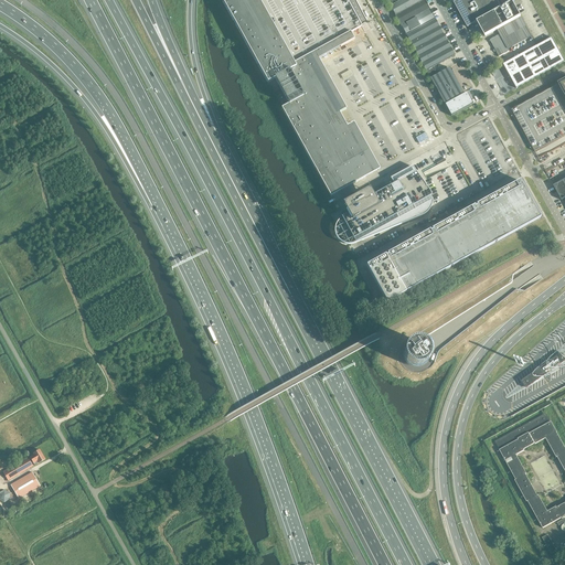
[(258,0),(221,0),(267,84),(275,80),(283,75),(285,78),(298,72),(336,51),(334,48),(345,42),(344,41),(352,36),(349,31),(292,62),(258,0)]
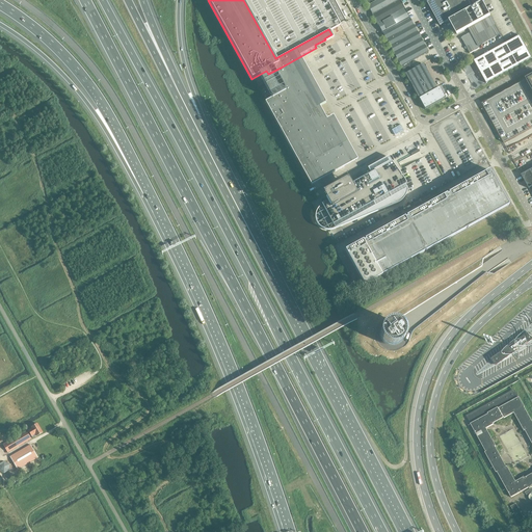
[(408,17),(399,0),(377,0),(374,2),(367,5),(381,32),(408,17)]
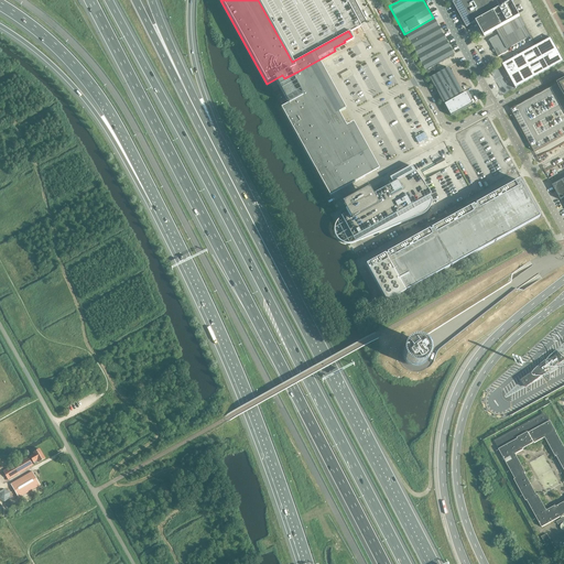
[(500,8),(496,0),(457,0),(453,2),(462,18),(461,19),(463,20),(464,22),(464,24),(465,24),(466,26),(470,28),(472,24),(500,8)]
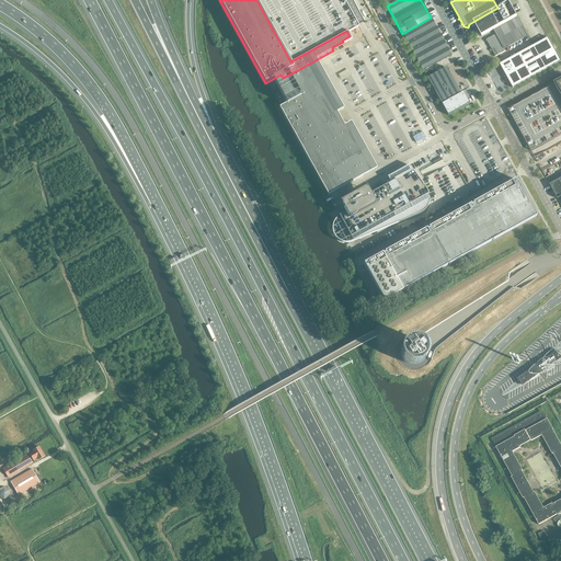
[(493,30),(517,16),(510,2),(497,8),(473,22),(482,36),(493,30)]
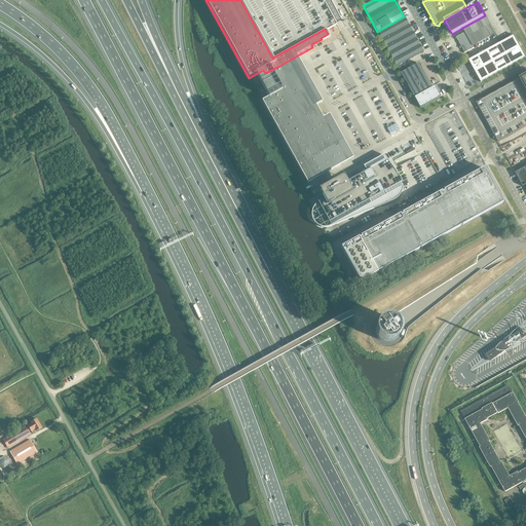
[(473,46),(495,34),(485,15),(462,28),(465,32),(456,37),(464,52),(474,47),(473,46)]
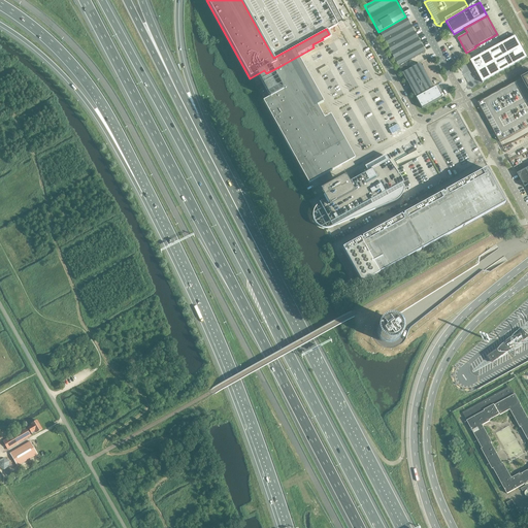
[(425,52),(413,28),(405,17),(378,32),(398,66),(425,52)]
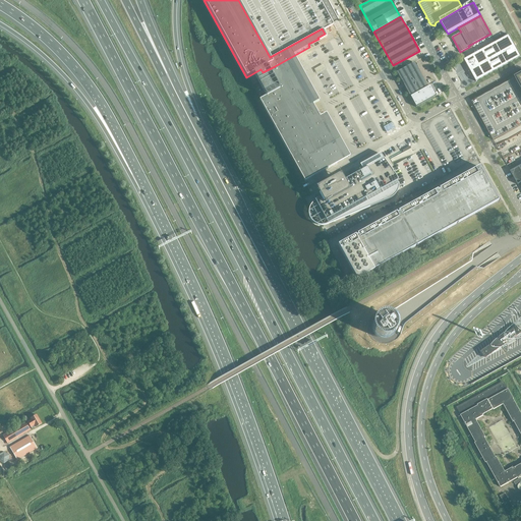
[(508,35),(496,43),(508,65),(520,57),(508,35)]
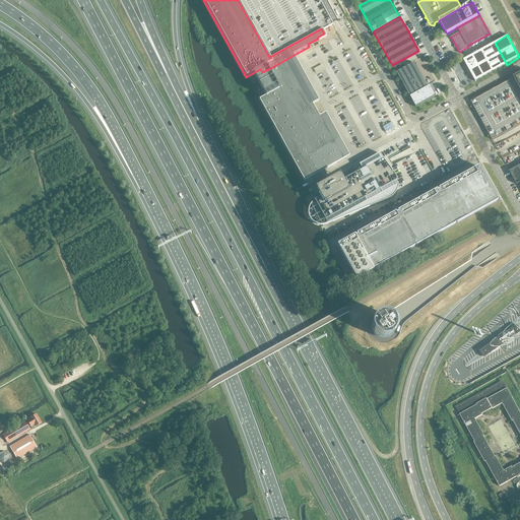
[(495,43),(463,60),(475,81),(507,65),(495,43)]
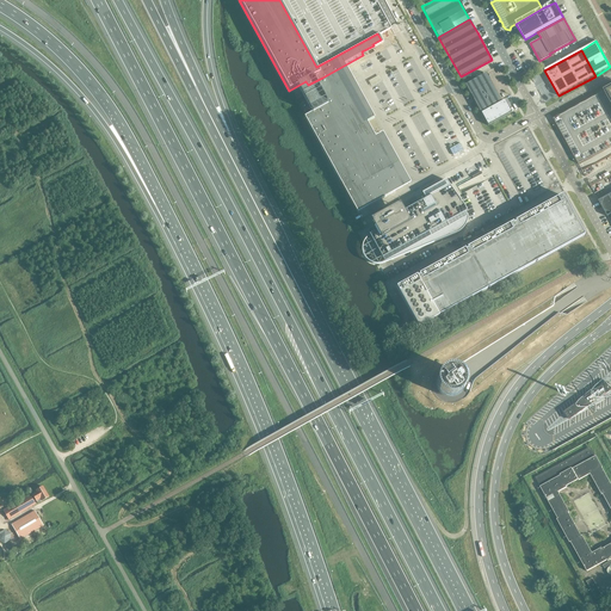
[(375,118),(344,65),(322,78),(308,85),(306,81),(297,86),(312,113),(350,92),(366,123),(375,118)]
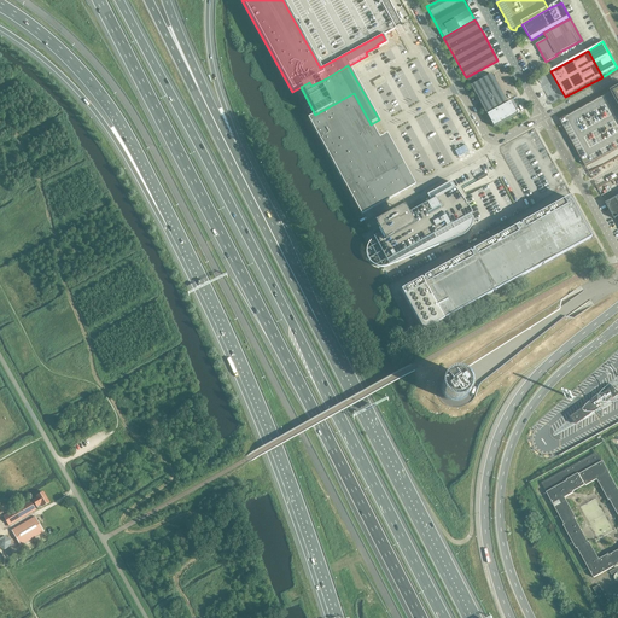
[(506,101),(491,75),(471,86),(485,114),(506,101)]
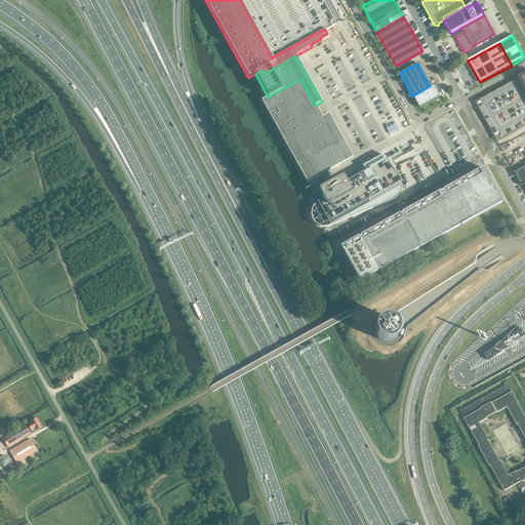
[(480,99),(475,103),(482,114),(491,130),(493,135),(500,148),(524,133),(524,89),(519,78),(480,99)]
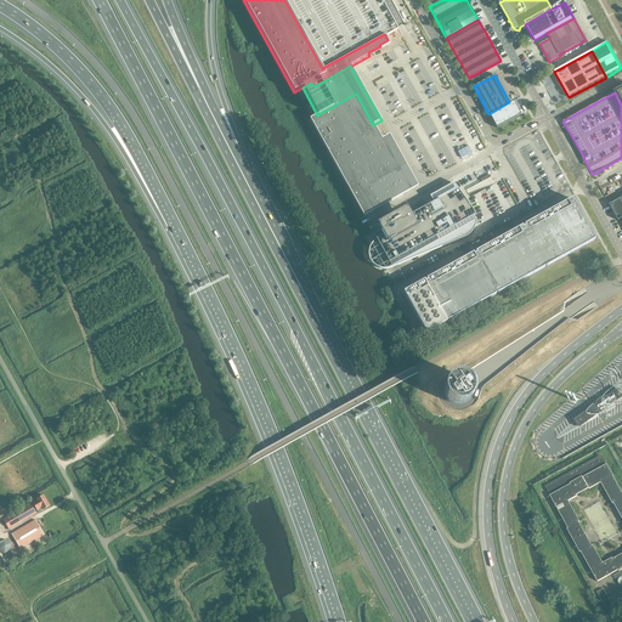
[(407,167),(389,136),(382,140),(378,134),(356,94),(310,119),(363,216),(418,187),(407,167)]
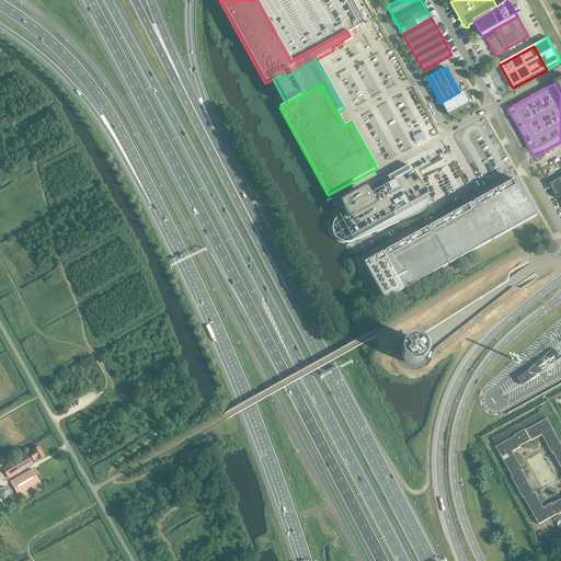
[(464,92),(442,104),(448,115),(466,105),(469,103),(467,100),(466,98),(465,96),(464,92)]
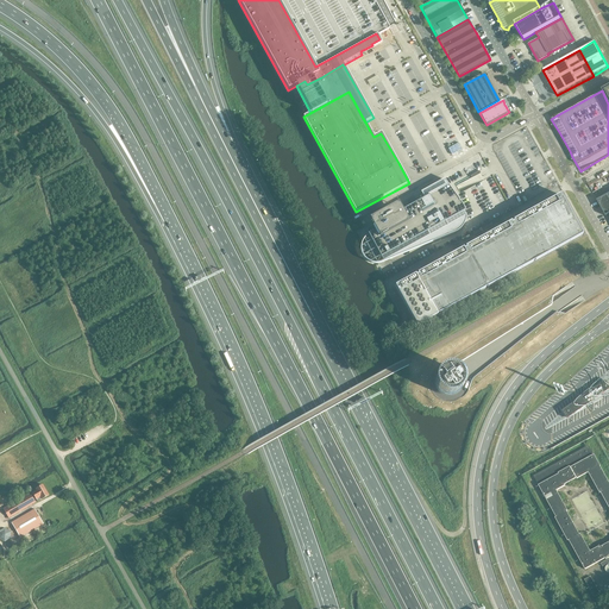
[(449,149),(452,156),(463,150),(459,143),(449,149)]
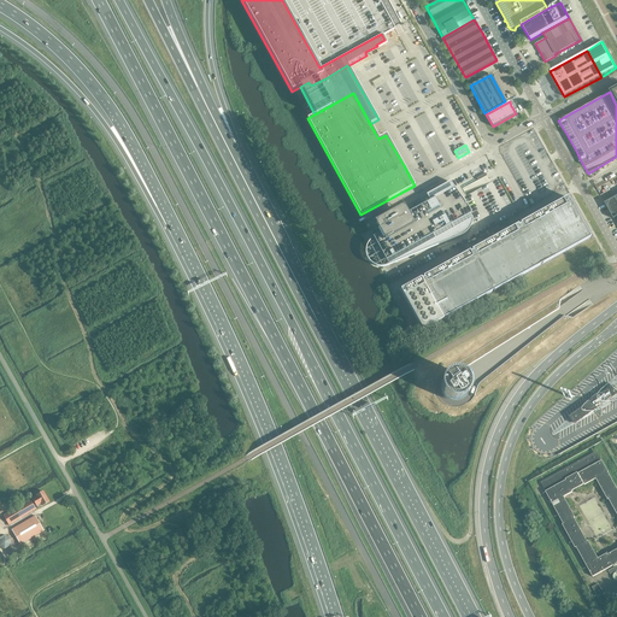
[(462,189),(477,181),(476,178),(456,189),(462,199),(464,198),(466,197),(465,194),(463,191),(462,189)]
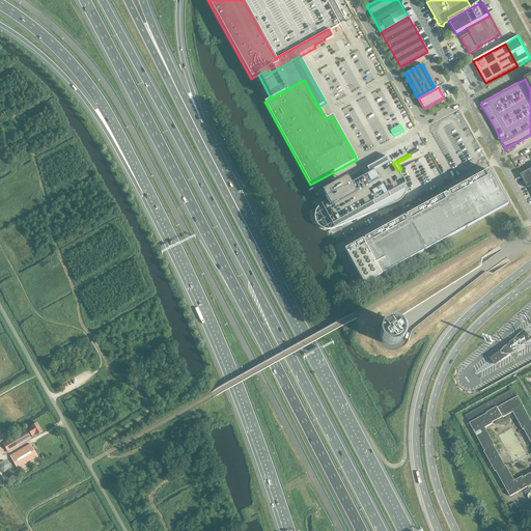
[(403,179),(397,171),(392,163),(387,157),(367,168),(347,178),(346,177),(322,192),(323,193),(316,196),(332,224),(372,202),(372,203),(372,204),(373,204),(378,211),(396,202),(397,202),(398,202),(399,201),(400,200),(401,199),(402,198),(403,197),(403,196),(404,195),(404,194),(406,193),(406,192),(406,191),(406,190),(406,189),(406,188),(406,187),(407,187),(407,186),(406,185),(404,185),(406,184),(406,183),(404,182),(404,180),(403,179)]
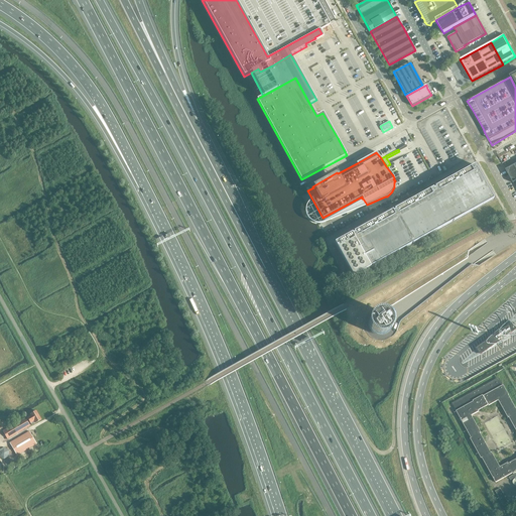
[(515,163),(506,169),(513,182),(515,180),(515,163)]
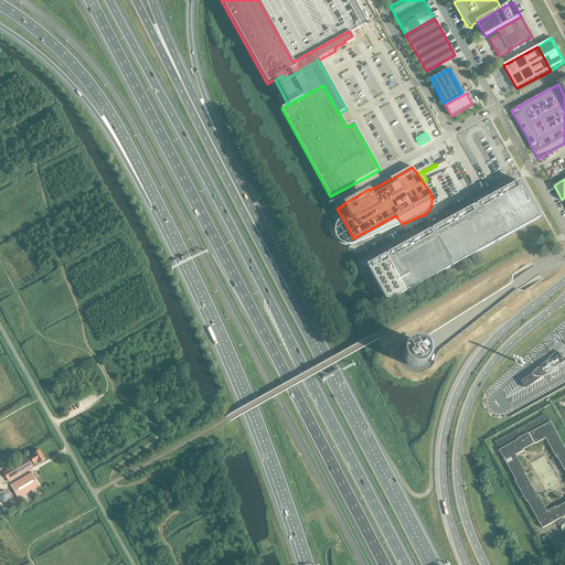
[(520,180),(429,230),(366,265),(386,302),(473,254),(541,217),(520,180)]
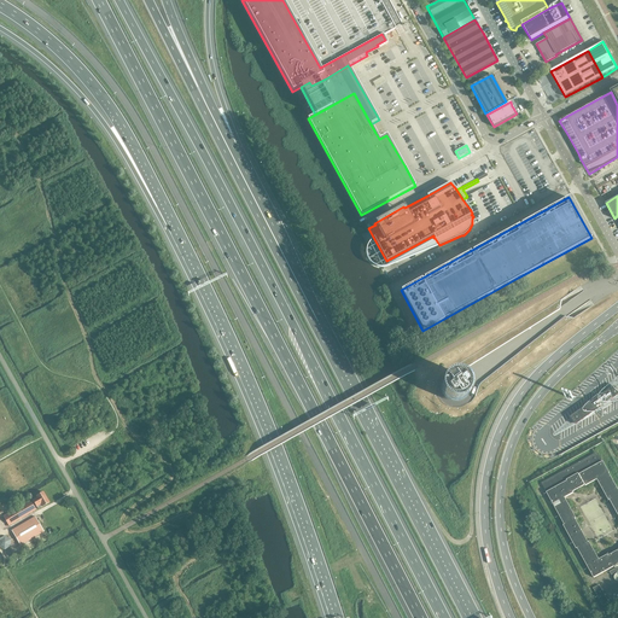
[(466,379),(465,378),(464,378),(464,377),(462,377),(461,375),(459,375),(458,374),(456,374),(455,374),(454,374),(453,375),(452,375),(450,375),(449,377),(448,377),(447,378),(445,379),(444,380),(444,382),(443,382),(443,383),(443,384),(442,385),(442,386),(442,388),(442,389),(442,390),(442,391),(443,392),(443,394),(444,395),(444,396),(445,397),(447,398),(448,400),(449,400),(449,401),(452,401),(454,402),(455,402),(456,402),(459,402),(460,401),(461,401),(462,400),(464,400),(464,398),(465,398),(466,397),(467,396),(467,395),(468,394),(468,392),(468,391),(468,390),(470,389),(470,388),(468,386),(468,385),(468,384),(468,383),(467,382),(467,380),(467,379),(466,379)]
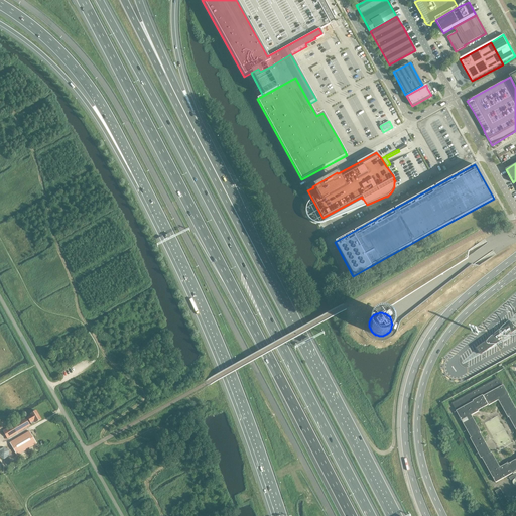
[(480,354),(515,329),(515,327),(513,323),(498,333),(499,334),(477,349),(480,354)]
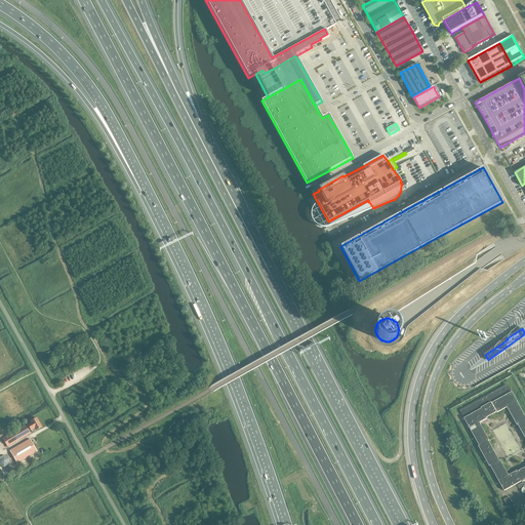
[(505,491),(522,481),(522,482),(524,480),(524,415),(517,402),(518,402),(512,392),(491,403),(491,402),(481,408),(482,409),(465,418),(480,446),(479,446),(489,467),(490,466),(505,491)]
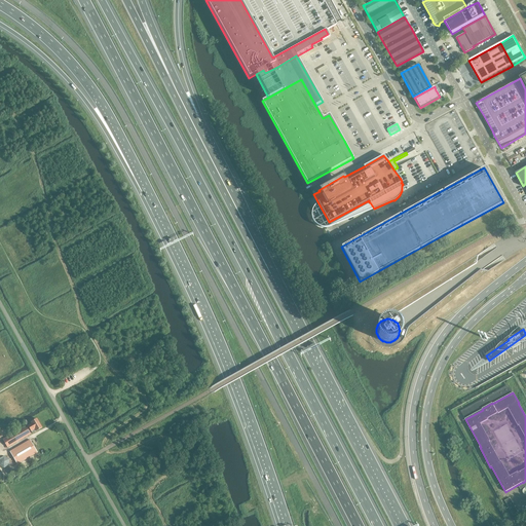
[(32,423),(28,425),(31,431),(34,429),(33,429),(35,428),(36,431),(42,427),(37,419),(31,422),(32,423)]
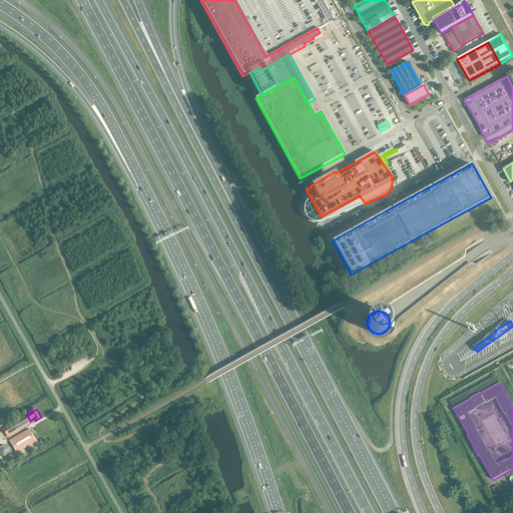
[(25,416),(2,429),(7,437),(30,424),(25,416)]
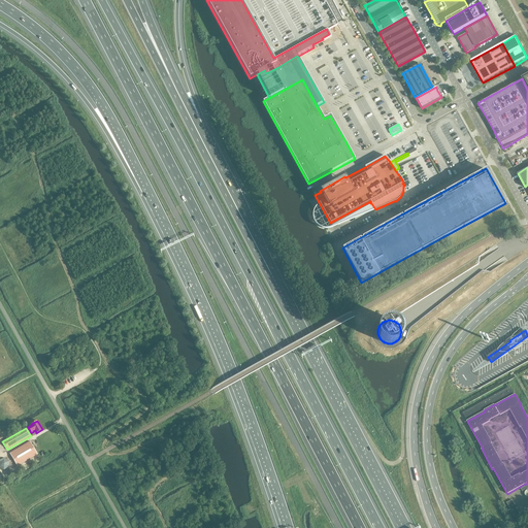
[(30,441),(10,454),(18,466),(37,454),(30,441)]
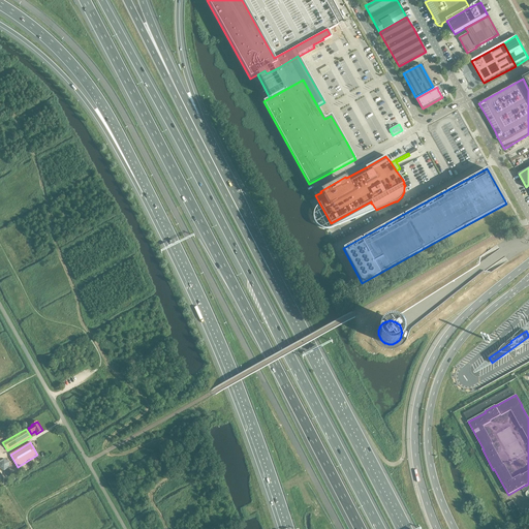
[(0,461),(0,468),(4,470),(9,468),(9,462),(4,459),(0,461)]
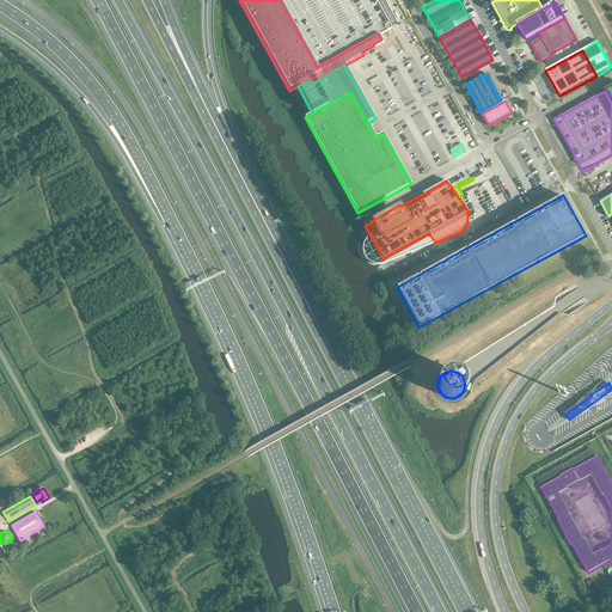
[(603,597),(592,576),(586,579),(598,600),(603,597)]
